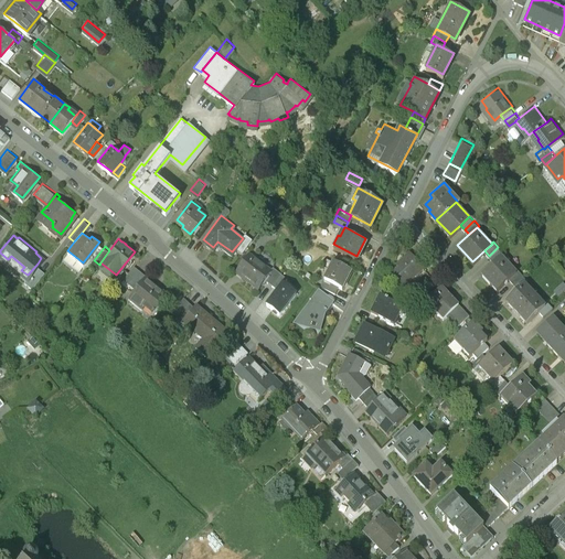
[(498,247),(489,256),(493,260),(501,254),(503,253),(498,247)]
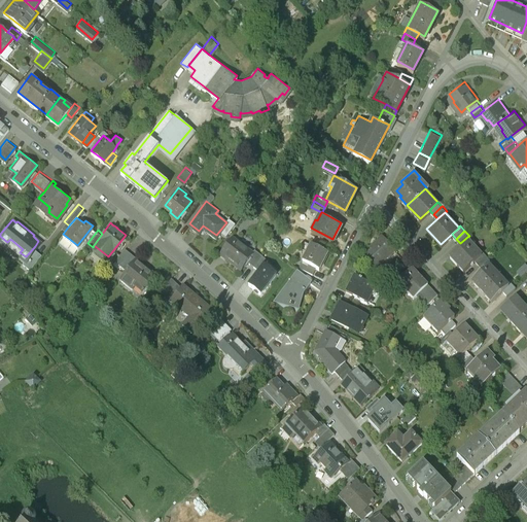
[(382,233),(370,244),(372,246),(365,252),(376,264),(395,246),(382,233)]
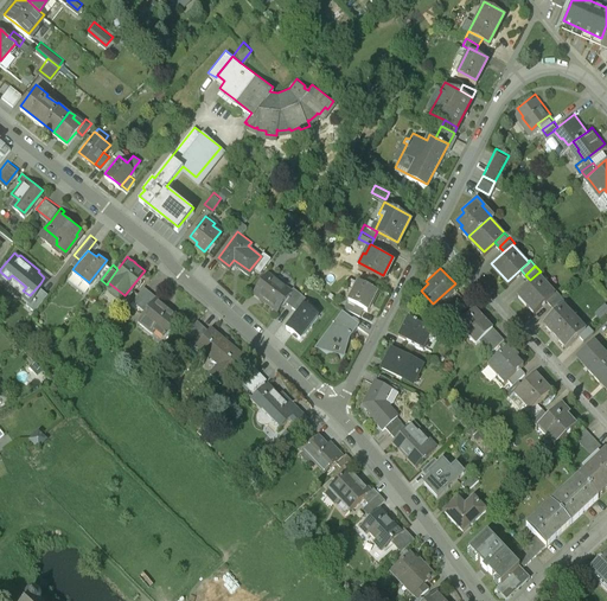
[(291,288),(268,270),(254,289),(278,306),(291,288)]
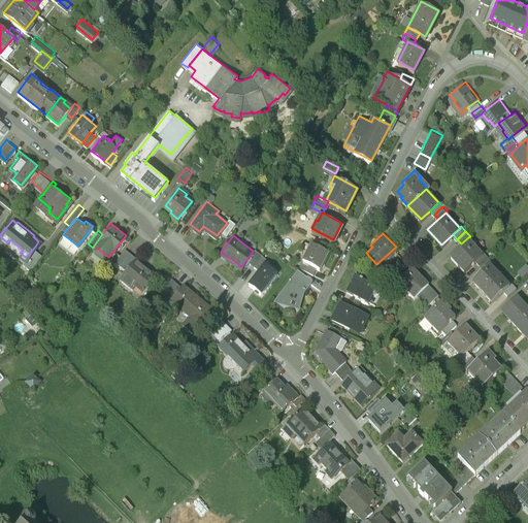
[(461,243),(450,254),(464,269),(475,259),(482,252),(468,237),(461,243)]
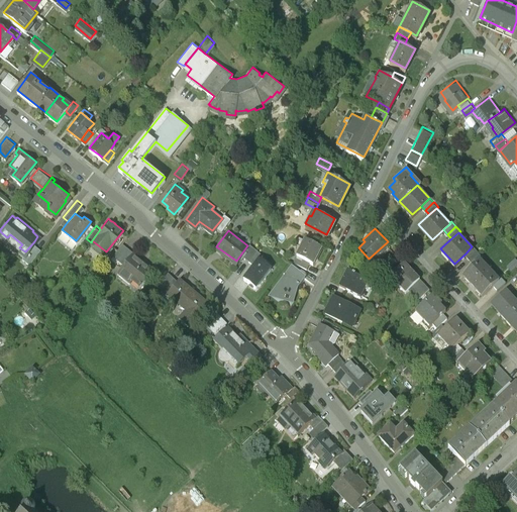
[(305,236),(297,252),(309,259),(312,261),(320,244),(305,236)]
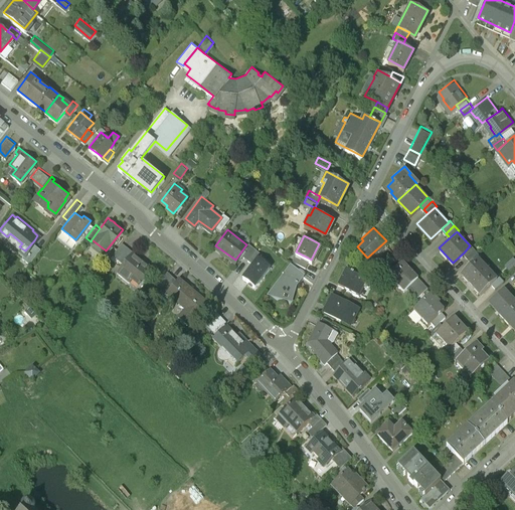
[(133,248),(122,239),(113,250),(124,260),(133,248)]
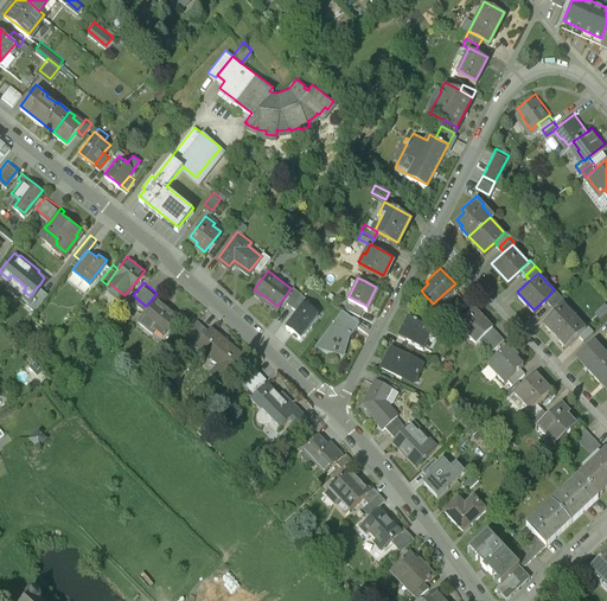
[(48,289),(40,283),(30,295),(26,299),(34,306),(48,289)]
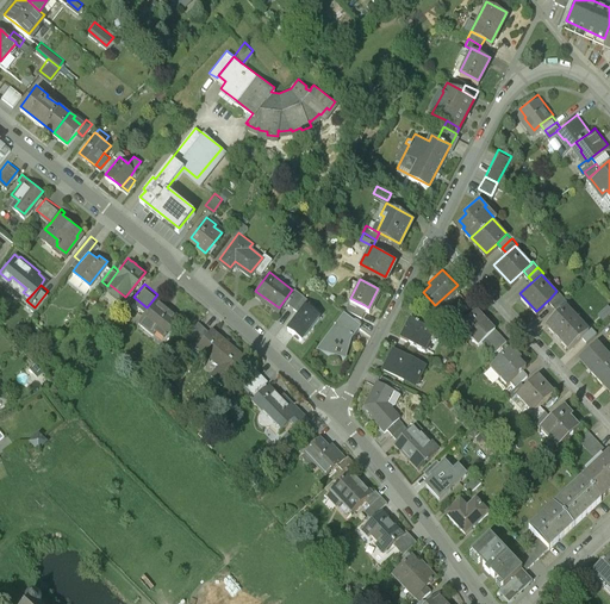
[(556,291),(549,299),(554,304),(564,294),(559,288),(556,291)]
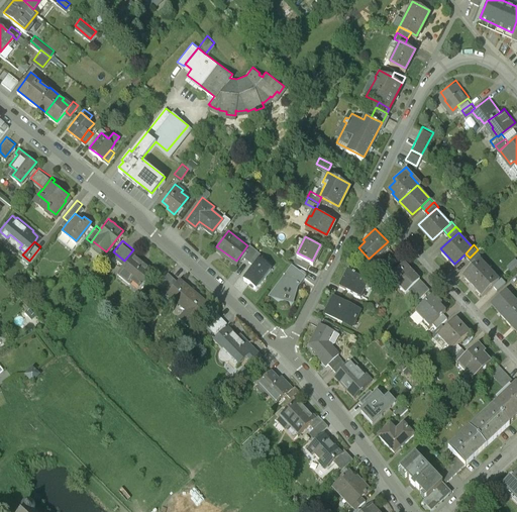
[(256,248),(249,259),(253,262),(259,256),(260,256),(262,251),(256,248)]
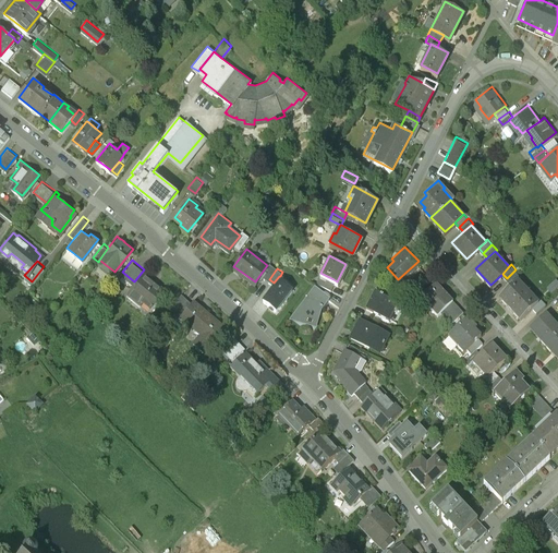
[(134,281),(126,290),(140,301),(144,295),(153,302),(165,288),(150,277),(152,275),(144,269),(134,281)]
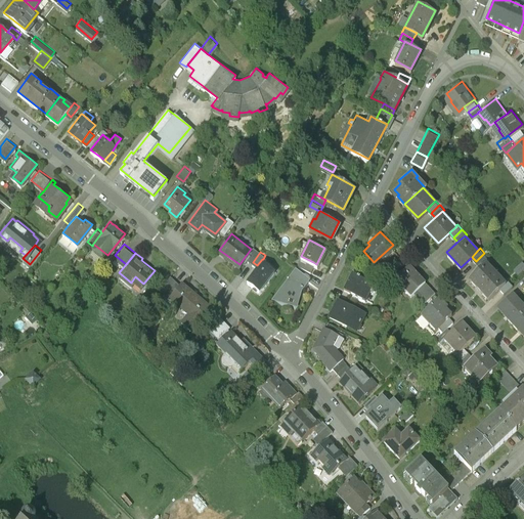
[(484,253),(476,261),(480,265),(486,260),(489,258),(484,253)]
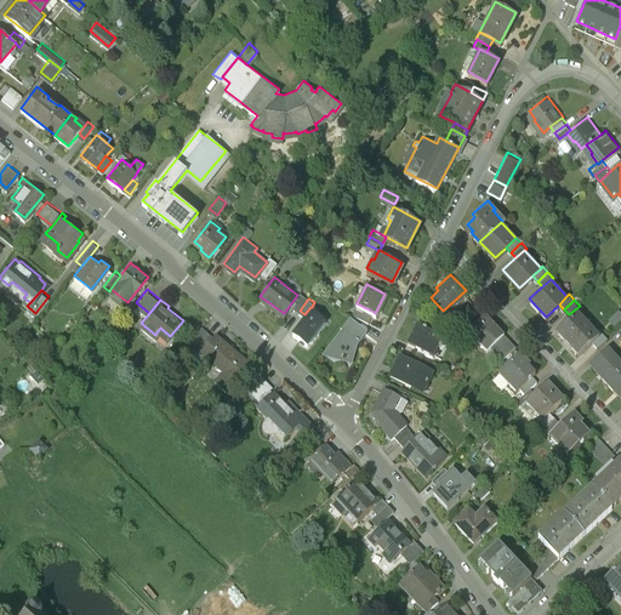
[(473,301),(463,309),(469,317),(479,307),(473,301)]
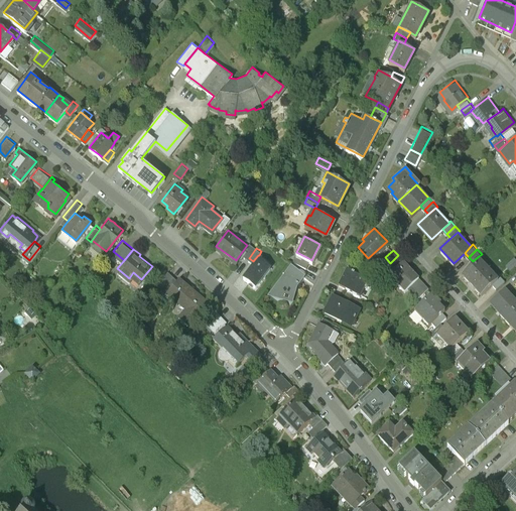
[(308,258),(296,252),(292,258),(305,265),(308,258)]
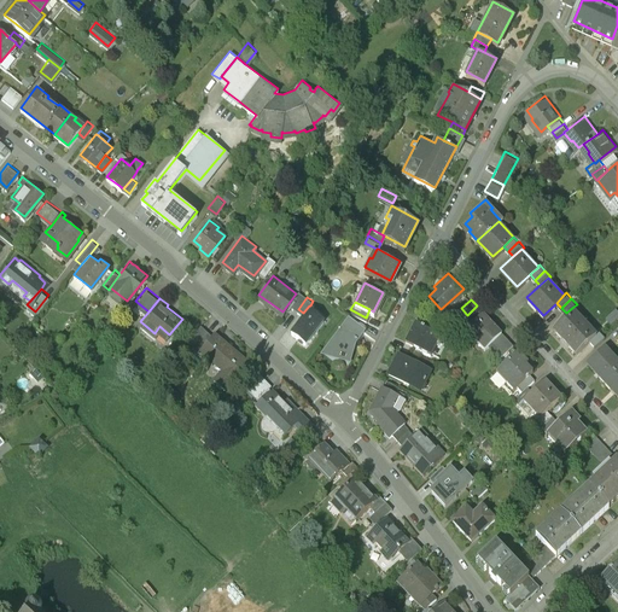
[(303,313),(291,330),(305,339),(324,316),(310,306),(309,306),(303,313)]
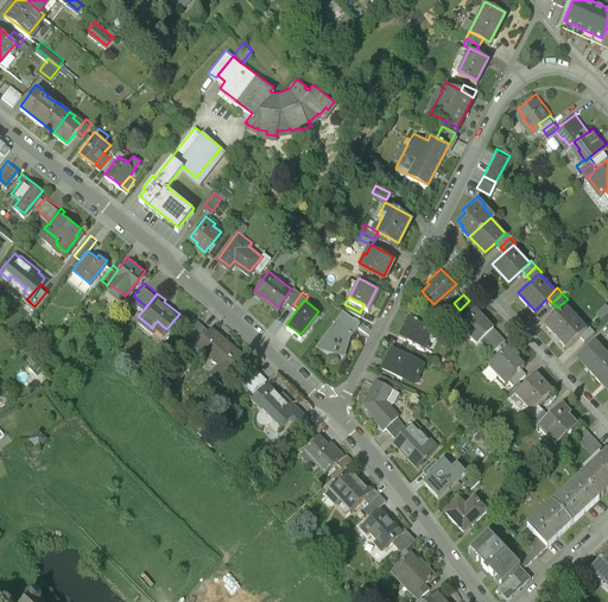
[(564,302),(557,308),(544,319),(567,344),(580,333),(587,325),(564,302)]
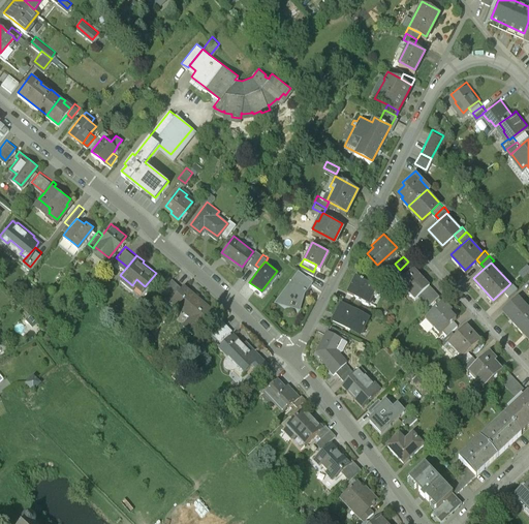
[(413,266),(401,277),(416,295),(417,293),(429,282),(413,266)]
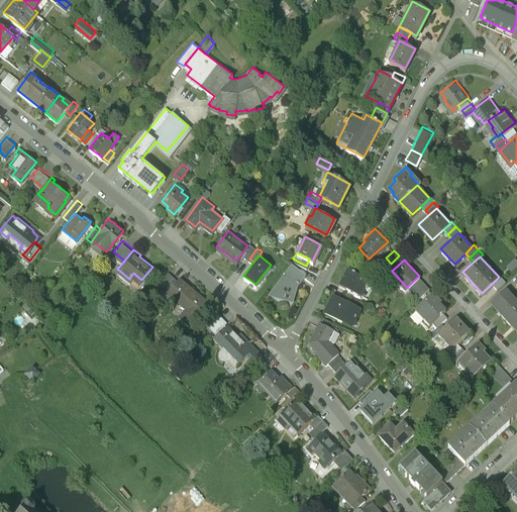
[(292,263),(274,287),(284,294),(286,292),(293,294),(297,283),(304,273),(292,263)]
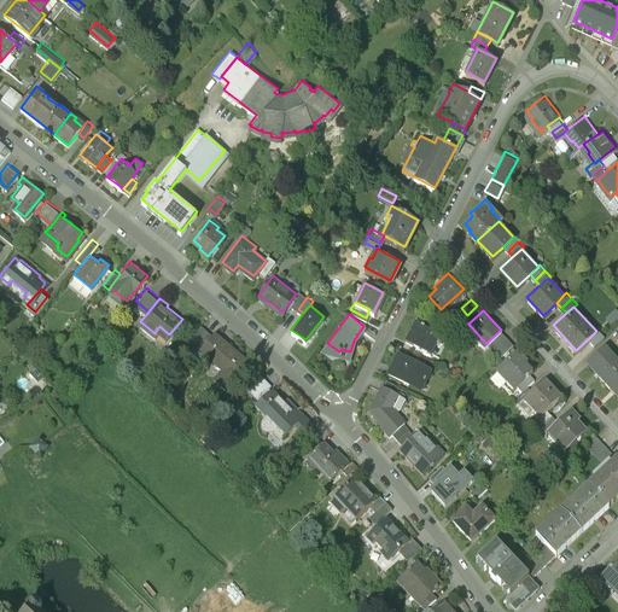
[(424,324),(415,319),(406,338),(430,350),(439,332),(424,324)]
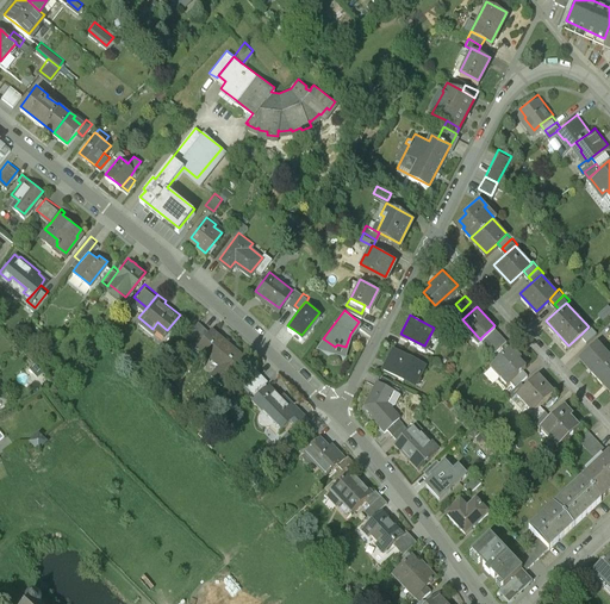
[(204,322),(192,336),(198,342),(210,328),(204,322)]
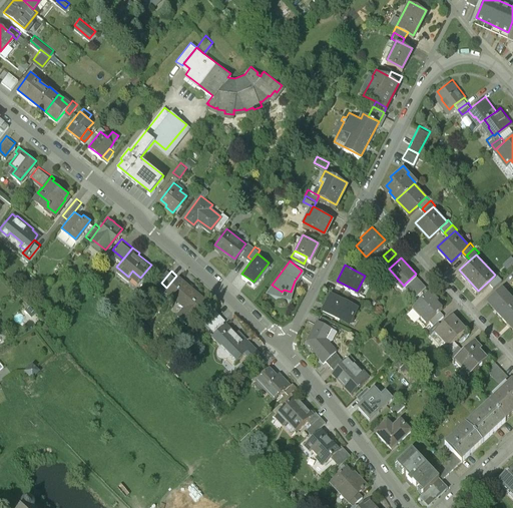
[(495,275),(489,281),(493,285),(501,277),(497,273),(494,275),(495,275)]
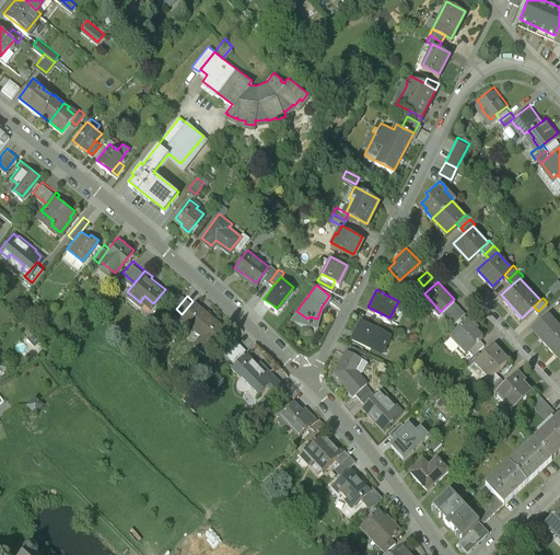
[(213,319),(194,301),(195,300),(195,299),(193,301),(182,314),(181,314),(188,321),(189,319),(203,331),(194,342),(203,349),(211,340),(224,325),(214,316),(213,319)]
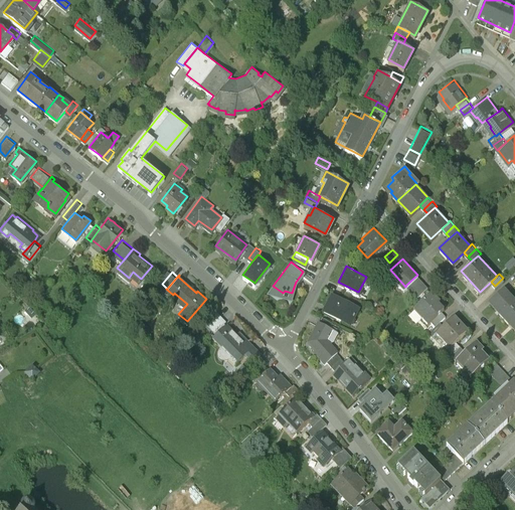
[(417,275),(406,285),(416,295),(427,285),(417,275)]
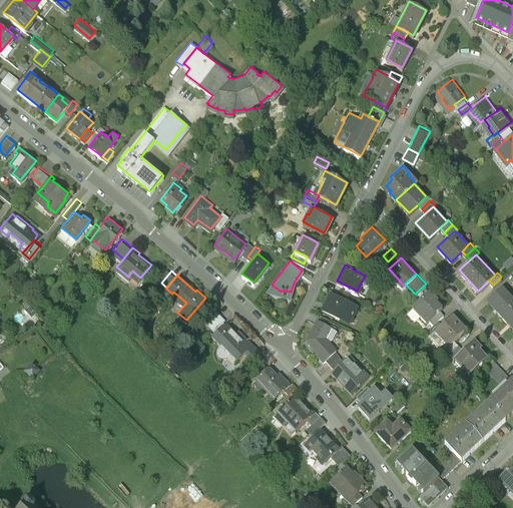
[(512,299),(510,296),(511,296),(501,286),(488,298),(497,308),(496,309),(507,321),(507,320),(512,325),(512,299)]
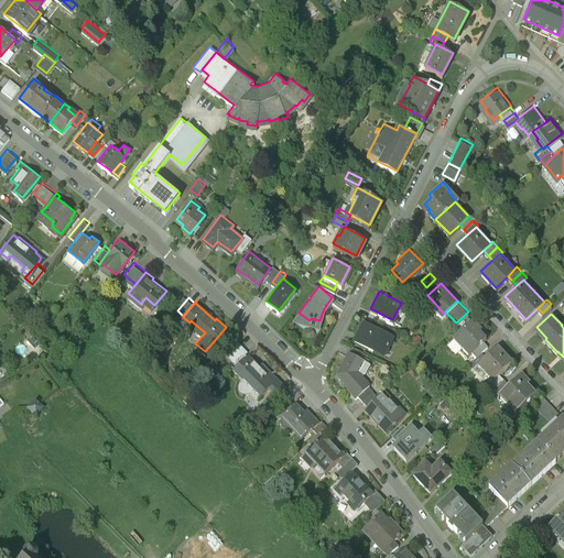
[(472,317),(456,332),(465,341),(462,345),(468,351),(472,349),(483,338),(486,336),(479,329),(481,327),(472,317)]
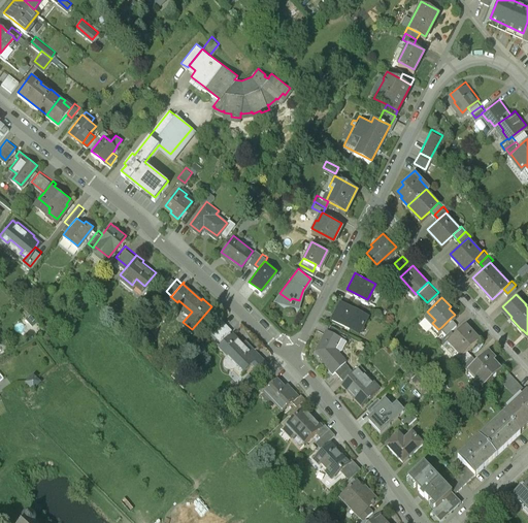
[(352,307),(340,301),(333,316),(359,329),(362,323),(363,323),(364,321),(363,321),(367,315),(352,306),(352,307)]
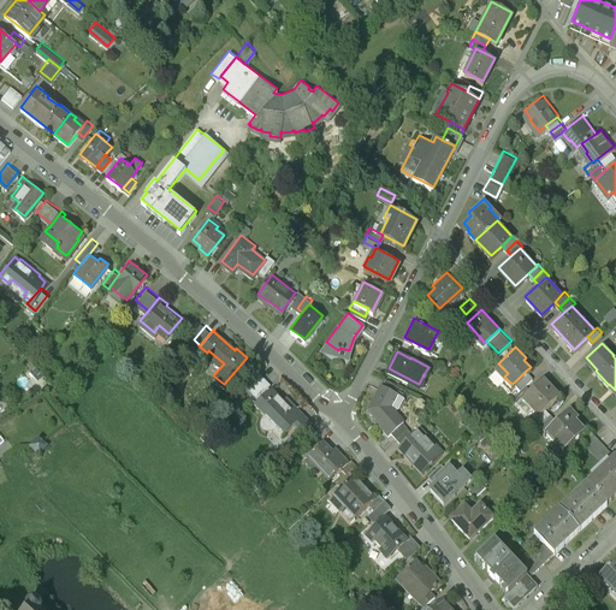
[(260,369),(246,384),(256,395),(260,391),(267,383),(270,380),(260,369)]
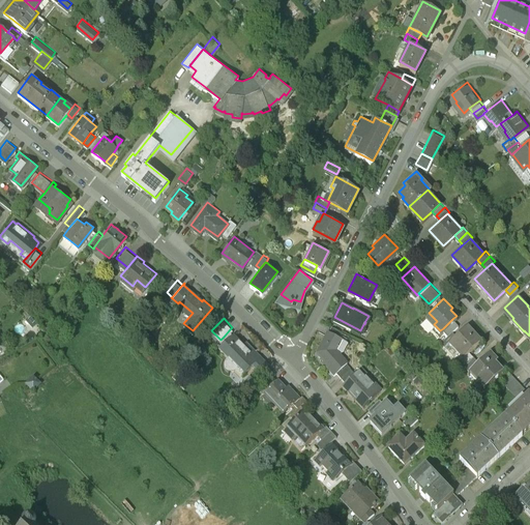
[(453,318),(443,328),(447,332),(451,328),(458,323),(453,318)]
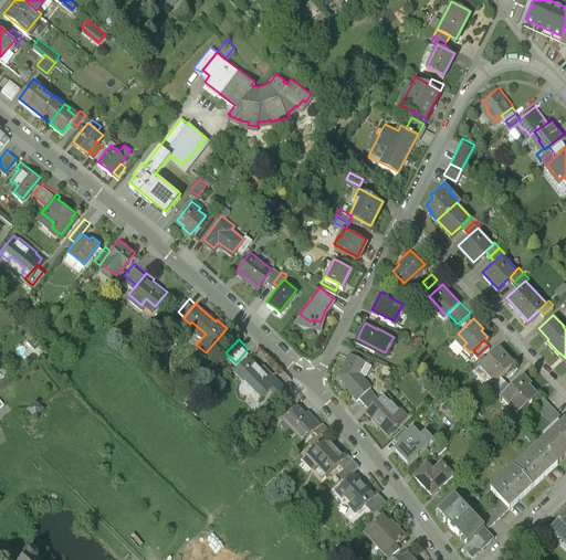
[(486,356),(479,362),(480,363),(489,373),(486,376),(492,381),(514,360),(499,345),(486,356)]
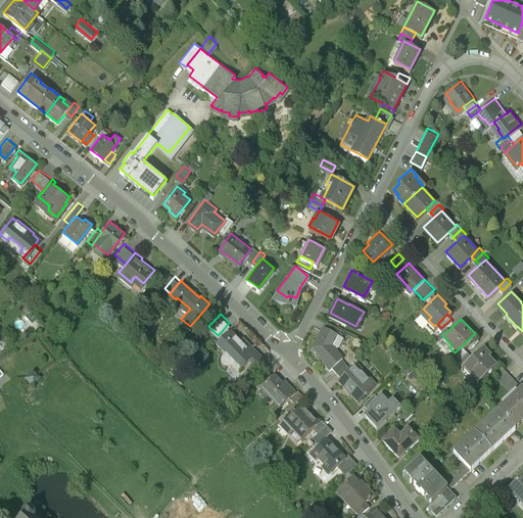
[(337,325),(327,320),(324,325),(334,330),(337,325)]
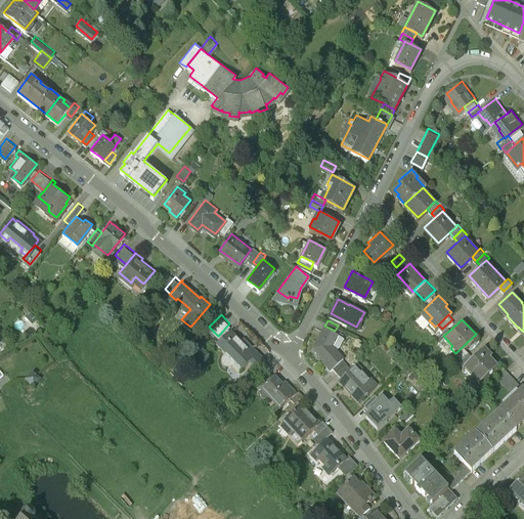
[(442,329),(435,336),(440,340),(444,337),(443,336),(450,330),(446,325),(442,329)]
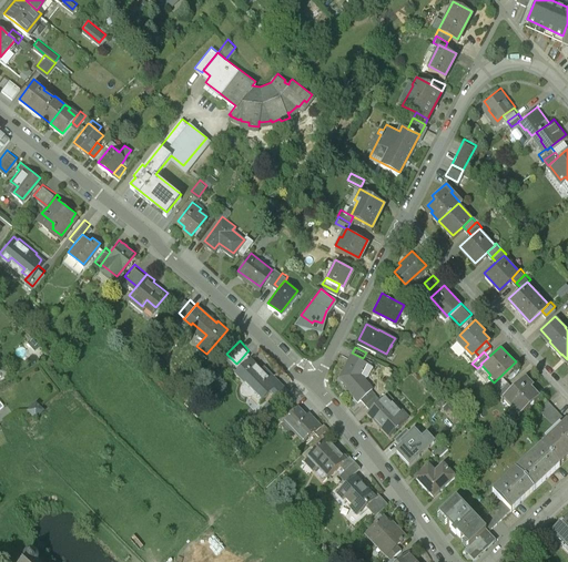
[(246,353),(240,360),(242,363),(234,370),(243,379),(241,381),(240,384),(240,387),(241,389),(243,391),(245,394),(249,394),(252,392),(255,389),(255,390),(259,388),(264,395),(280,380),(269,369),(265,373),(250,356),(246,353)]
